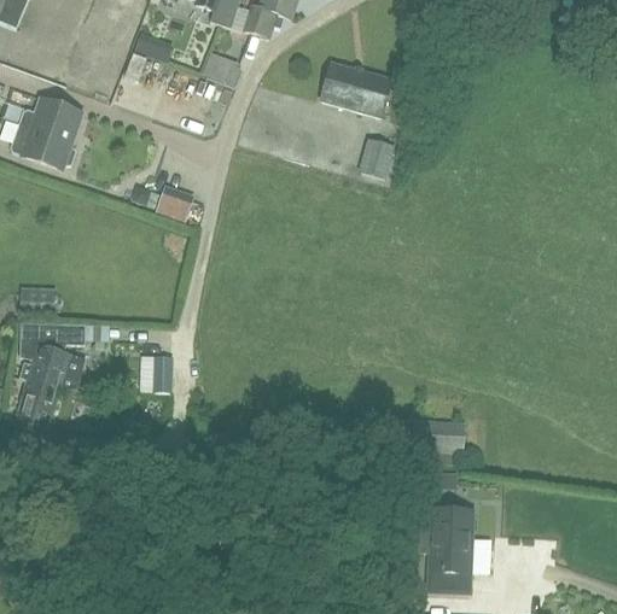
[(0,0),(0,23),(16,30),(28,0),(0,0)]
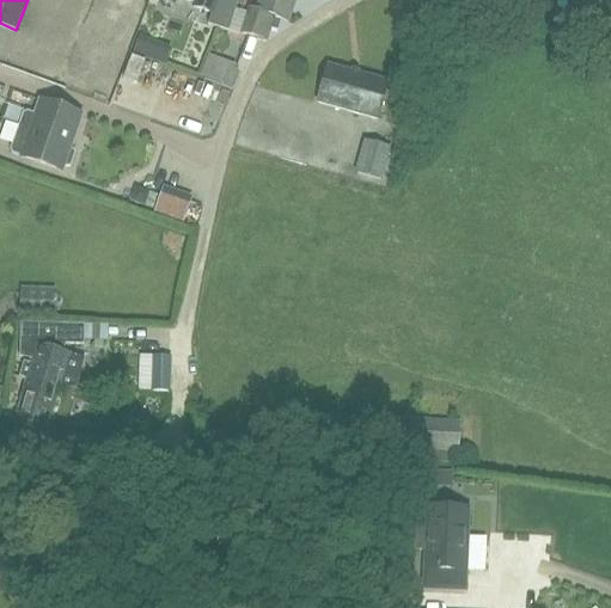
[(189,0),(193,1),(191,5),(212,12),(215,0),(189,0)]
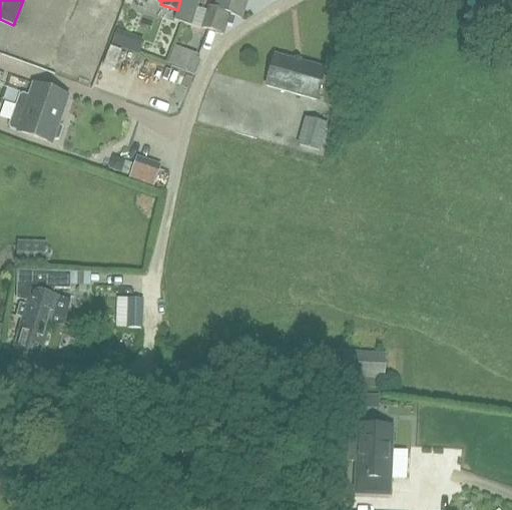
[(215,0),(214,6),(208,4),(202,25),(223,32),(229,12),(241,16),(246,0),(215,0)]
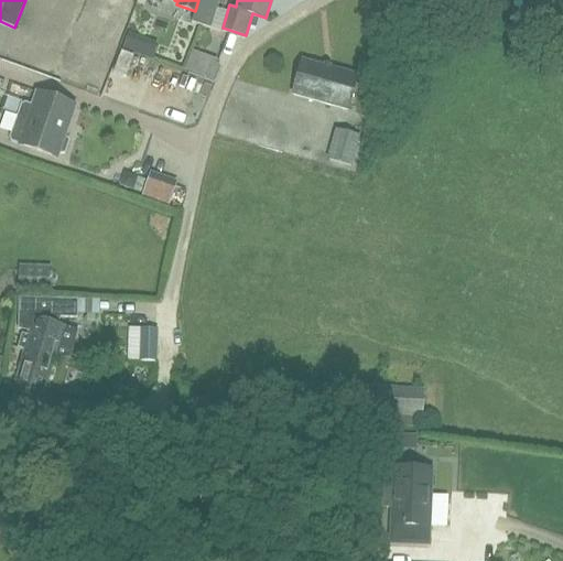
[(122,46),(132,51),(138,33),(128,30),(122,46)]
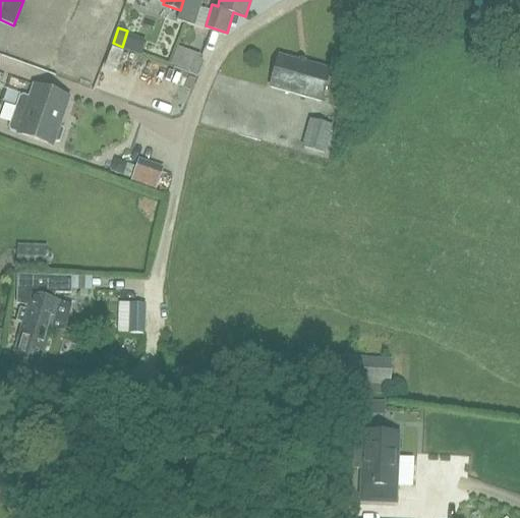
[(104,64),(116,68),(123,49),(112,45),(104,64)]
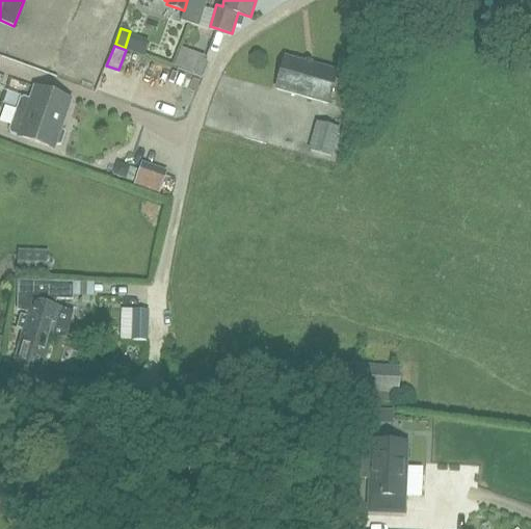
[(205,58),(181,49),(176,63),(198,73),(205,58)]
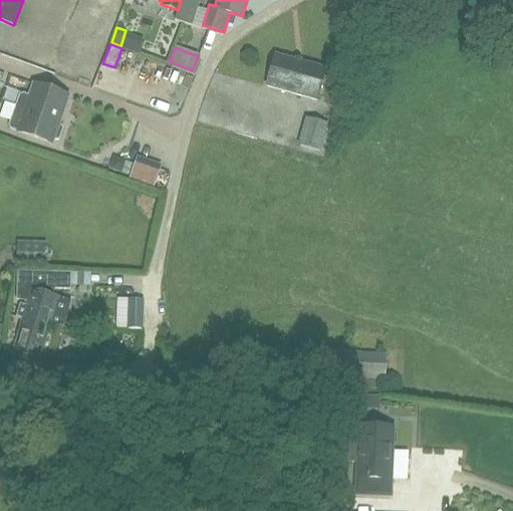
[(276,52),(267,83),(317,97),(325,66),(276,52)]
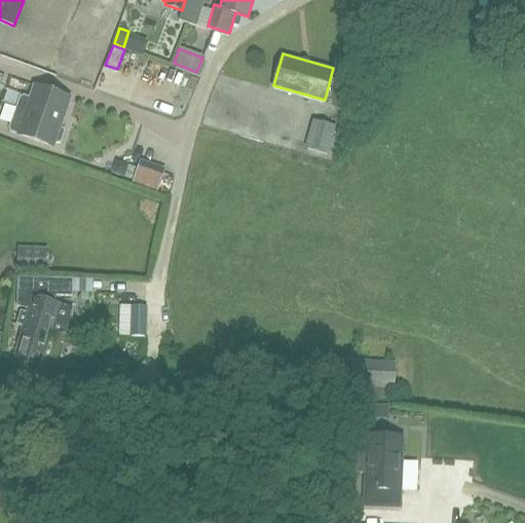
[(20,95),(8,126),(10,129),(53,145),(54,141),(61,140),(65,128),(61,124),(70,97),(34,84),(30,96),(24,94),(20,95)]
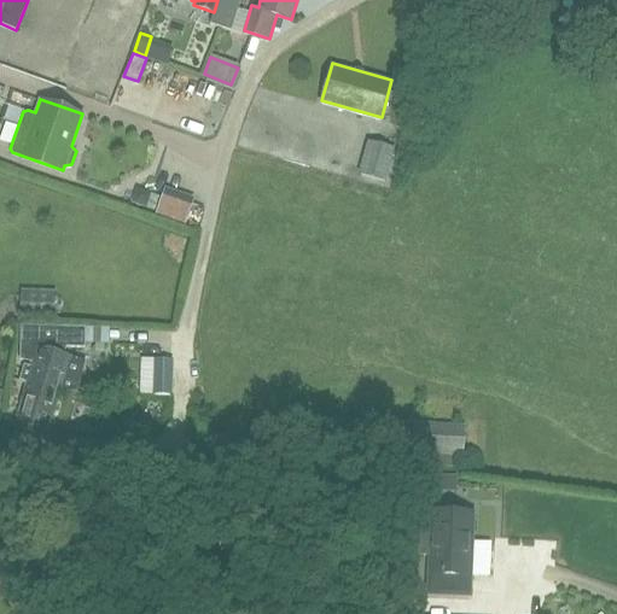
[(362,173),(385,179),(394,146),(371,139),(362,173)]
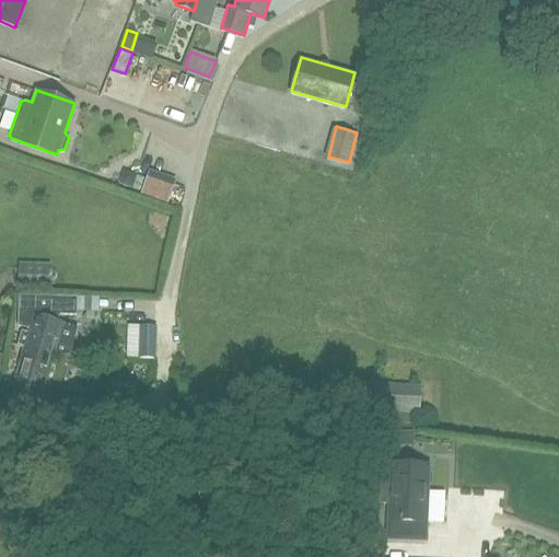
[(158,182),(187,194),(193,178),(164,166),(158,182)]
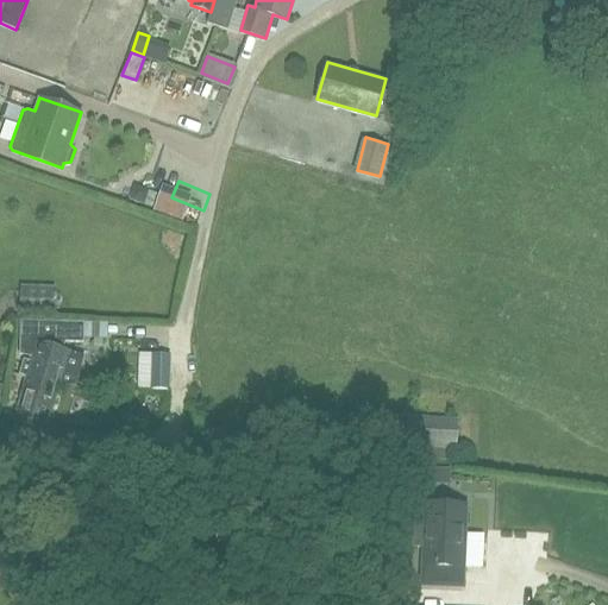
[(135,184),(129,200),(143,205),(149,189),(135,184)]
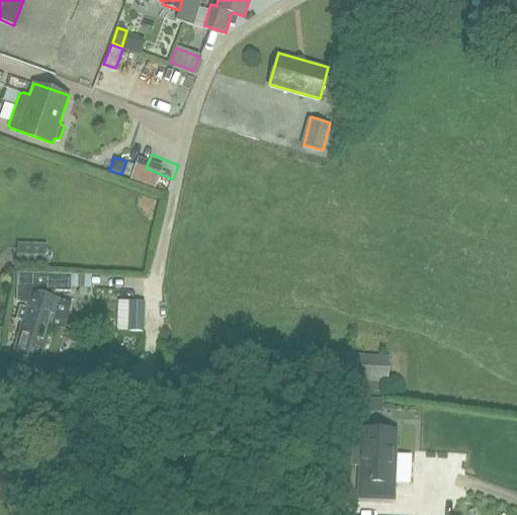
[(47,241),(18,240),(17,245),(13,244),(12,257),(19,257),(19,263),(47,264),(47,241)]
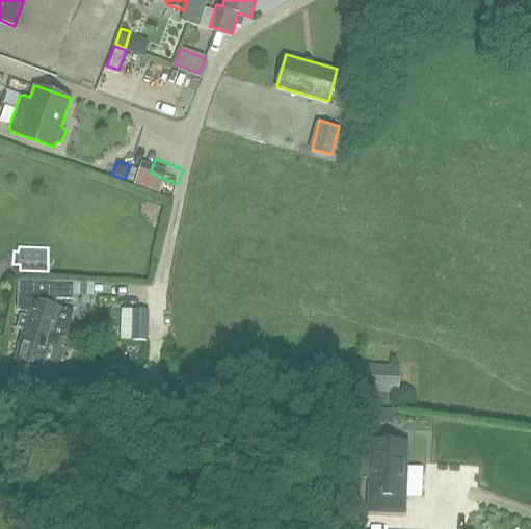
[(24,327),(52,336),(61,306),(55,305),(57,296),(74,296),(74,279),(17,278),(17,307),(27,309),(25,312),(20,310),(16,324),(24,326),(24,327)]
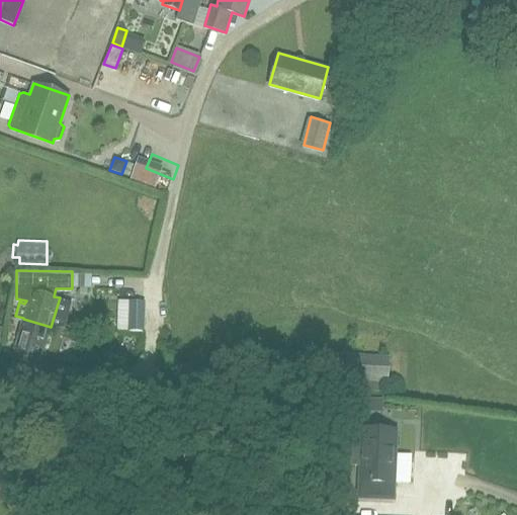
[(121,297),(120,326),(144,327),(145,298),(121,297)]
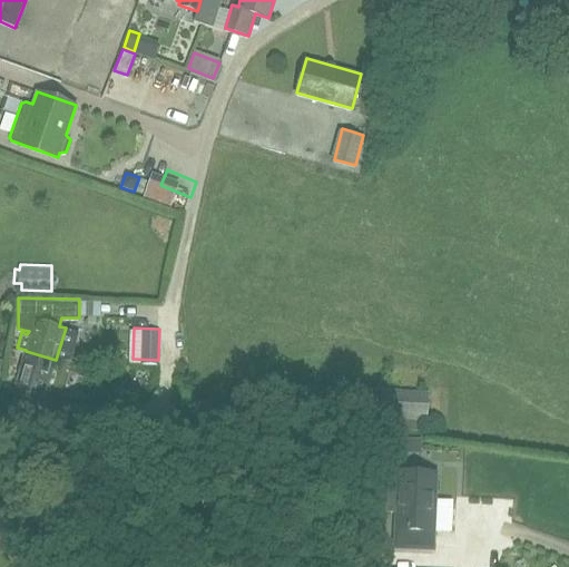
[(56,360),(26,351),(16,382),(18,382),(11,406),(46,414),(52,390),(48,389),(56,360)]
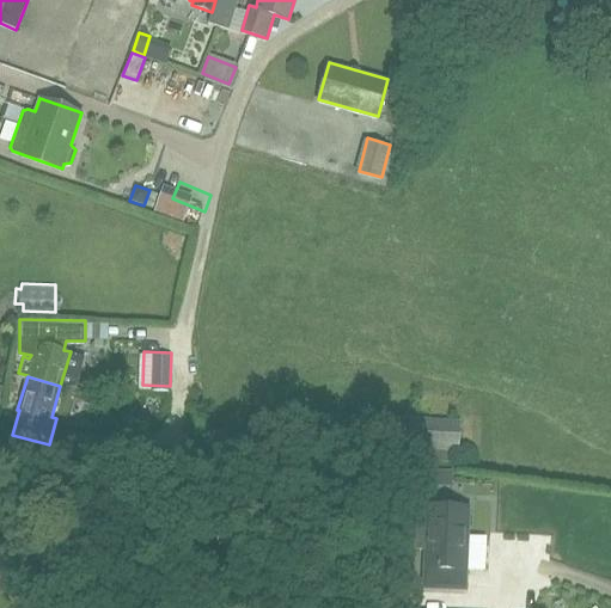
[(409,413),(407,458),(458,460),(460,416),(409,413)]
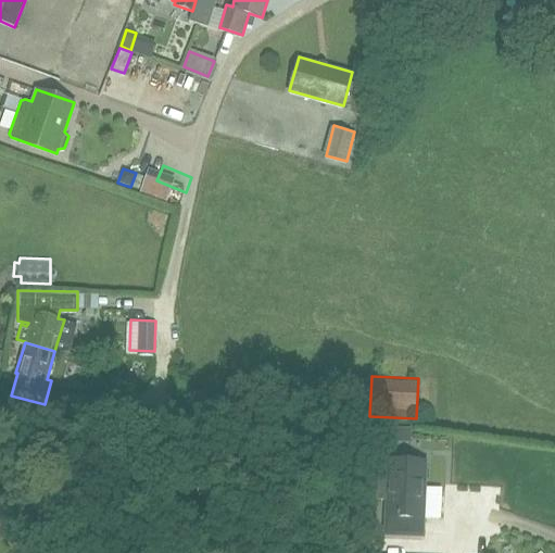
[(416,428),(376,425),(375,438),(414,441),(416,428)]
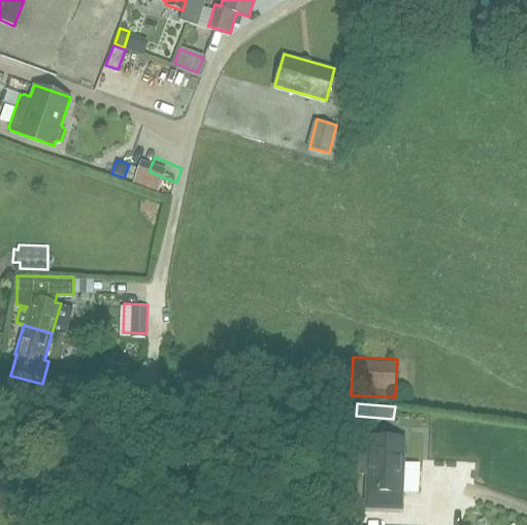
[(399,486),(400,464),(402,464),(404,437),(377,435),(376,455),(373,455),(372,464),(380,464),(379,485),(399,486)]
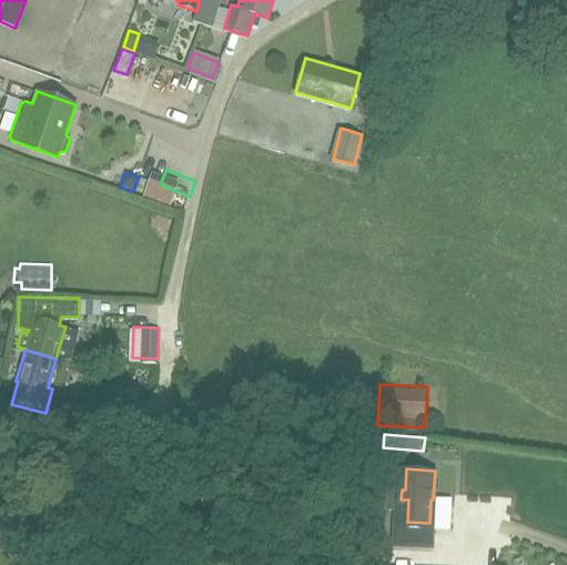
[(0,540),(13,524),(0,512),(0,540)]
